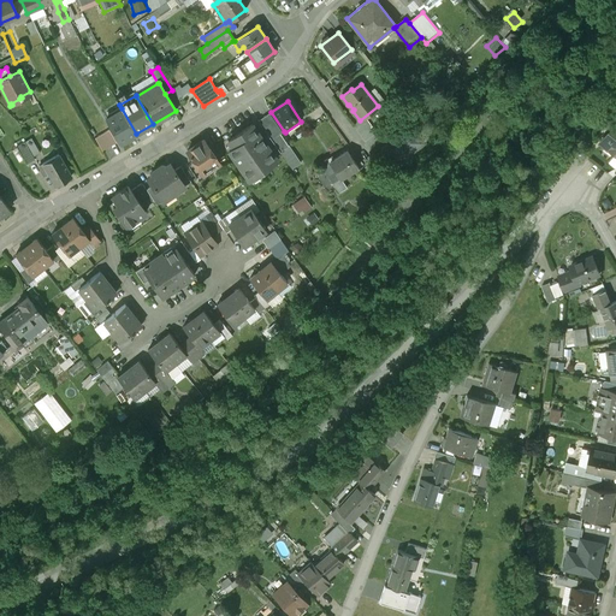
[(120,143),(136,134),(122,108),(106,118),(120,143)]
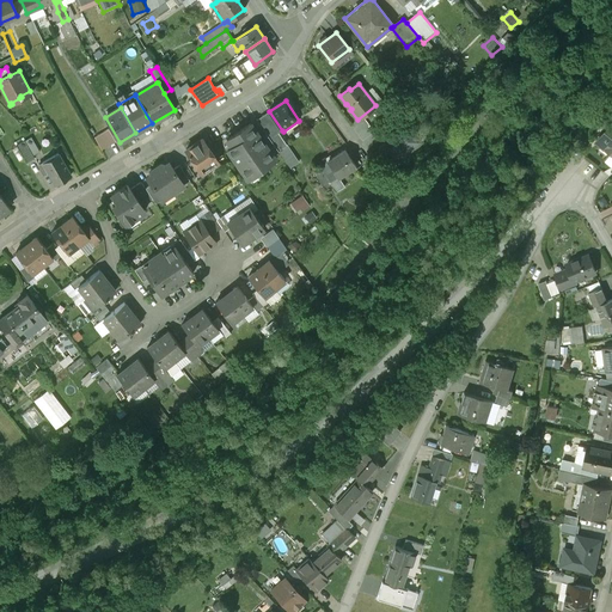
[(269,111),(256,120),(279,151),(287,145),(279,133),(282,130),(269,111)]
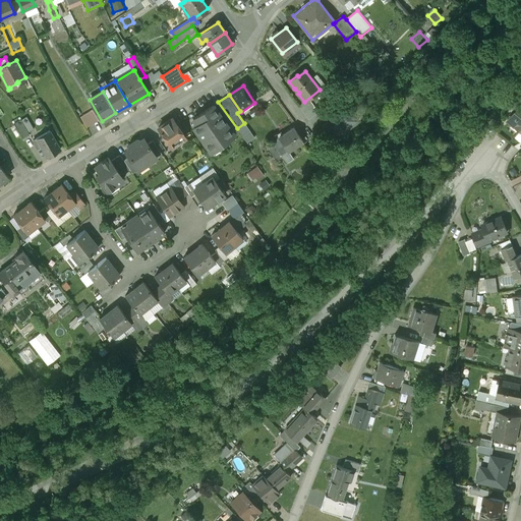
[(520,104),(519,108),(509,119),(520,128),(520,127),(520,104)]
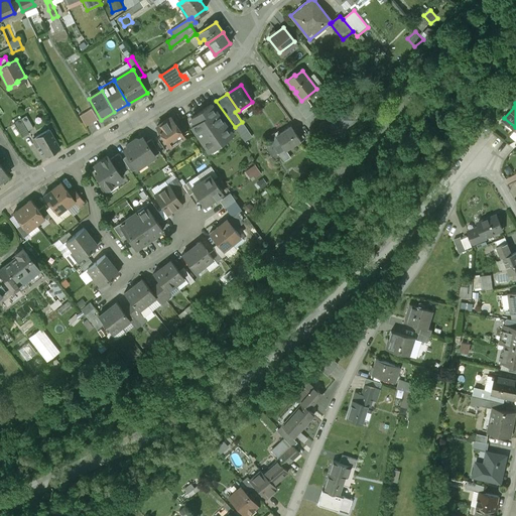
[(232,134),(211,104),(191,118),(195,123),(191,125),(209,150),(232,134)]
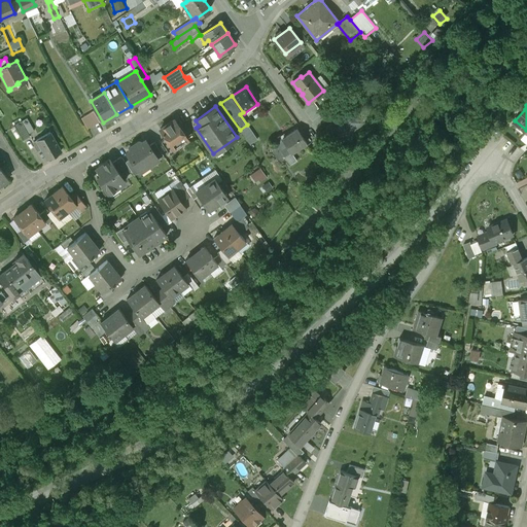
[(352,109),(326,129),(338,144),(363,124),(352,109)]
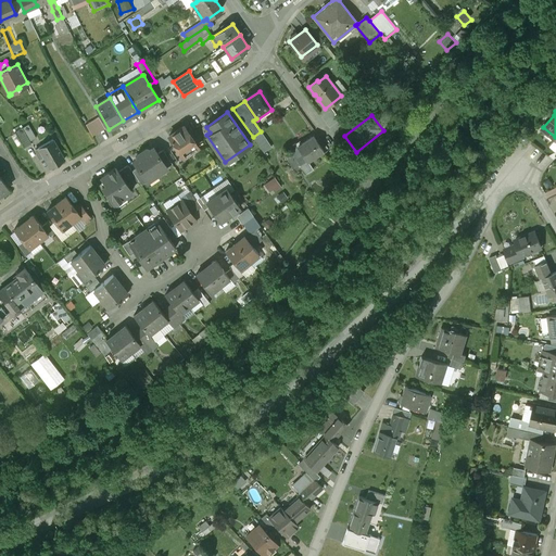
[(105,128),(99,117),(86,125),(92,136),(105,128)]
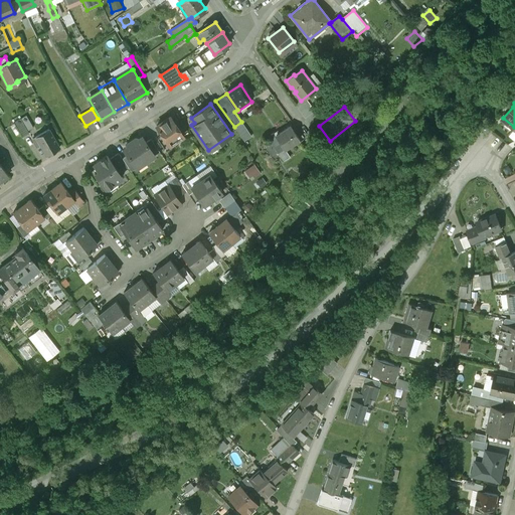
[(169,117),(156,126),(162,134),(169,145),(170,144),(182,136),(169,117)]
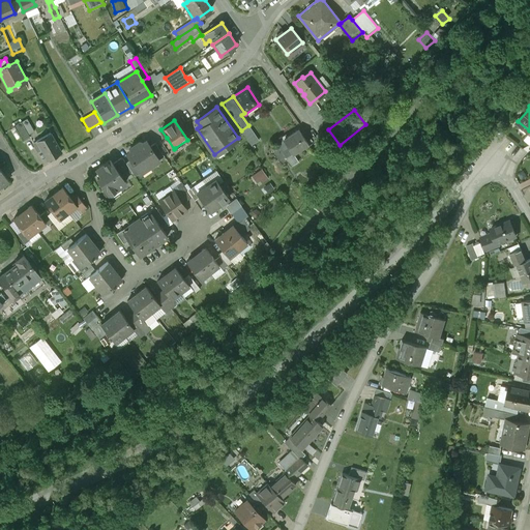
[(30,138),(21,122),(13,126),(23,142),(30,138)]
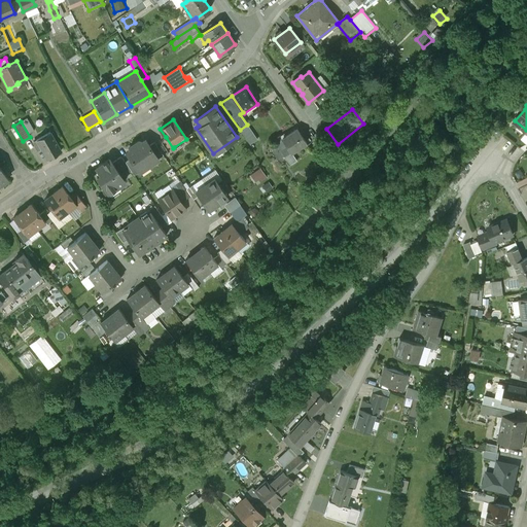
[(257,140),(247,125),(240,130),(250,145),(257,140)]
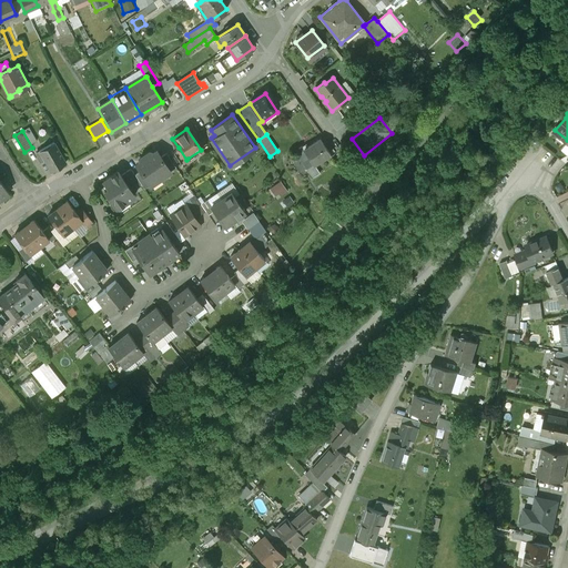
[(321,140),(297,155),(314,180),(321,175),(314,165),(331,155),(321,140)]
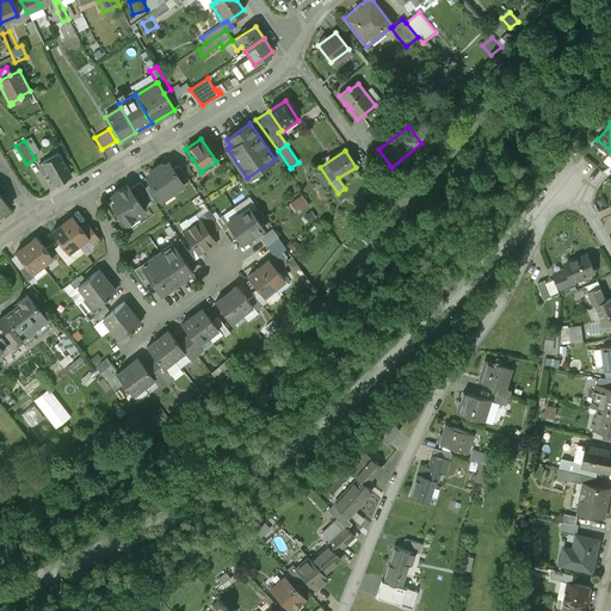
[(69,177),(57,154),(38,165),(44,176),(48,173),(55,185),(69,177)]
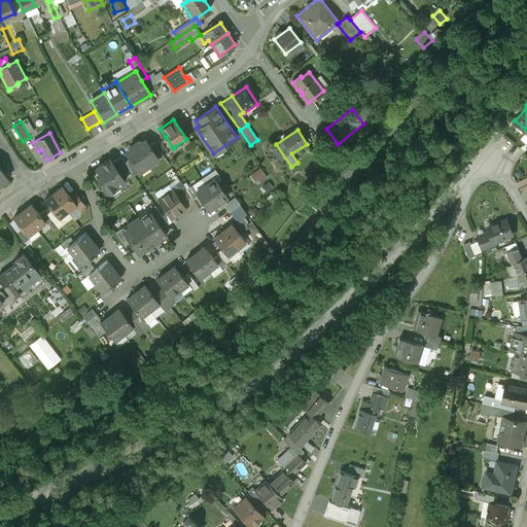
[(173,148),(166,137),(161,141),(170,154),(175,150),(174,147),(173,148)]
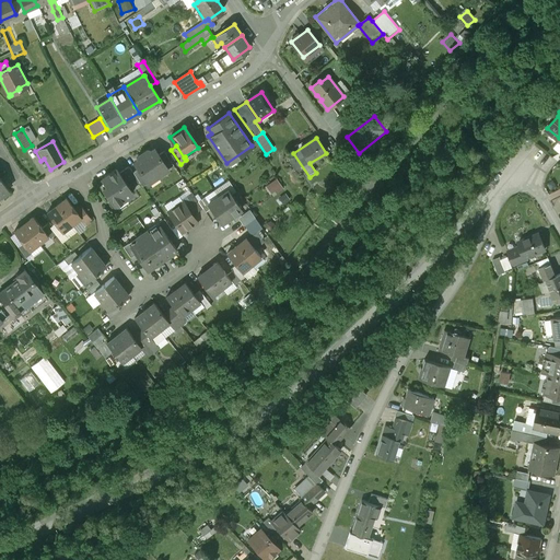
[(159,154),(154,148),(151,150),(148,150),(143,153),(158,175),(168,168),(159,154)]
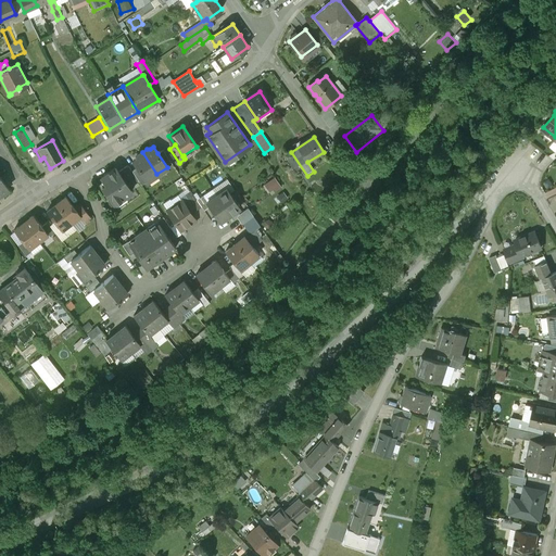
[(173,164),(163,150),(158,153),(167,167),(173,164)]
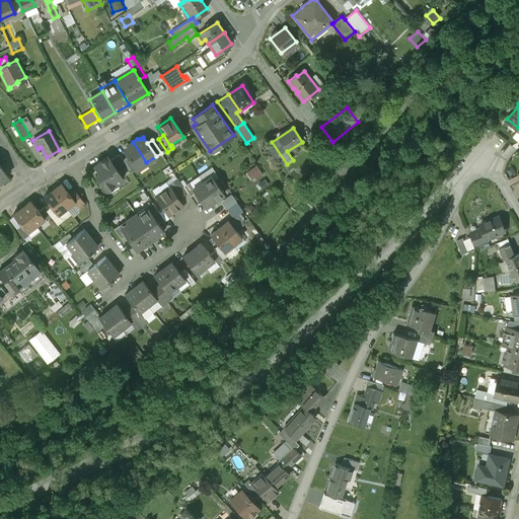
[(146,162),(133,142),(128,145),(128,148),(125,150),(128,156),(137,168),(146,162)]
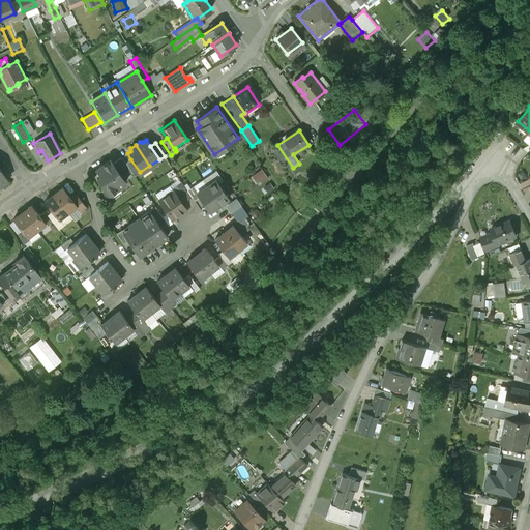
[(125,163),(122,157),(113,164),(122,178),(131,171),(125,163)]
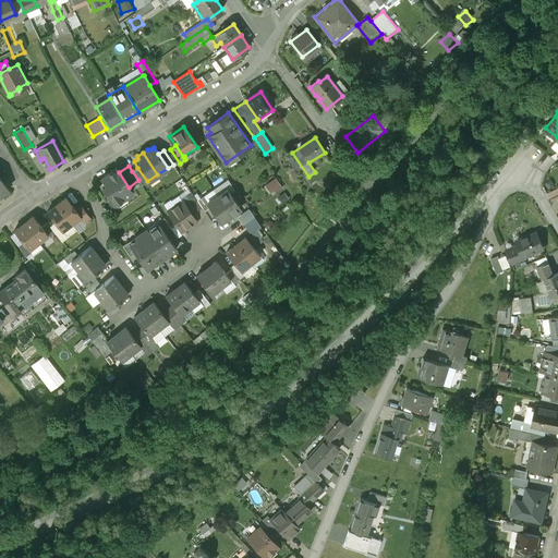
[(119,172),(116,168),(101,178),(106,184),(102,186),(114,205),(132,192),(129,187),(119,172)]
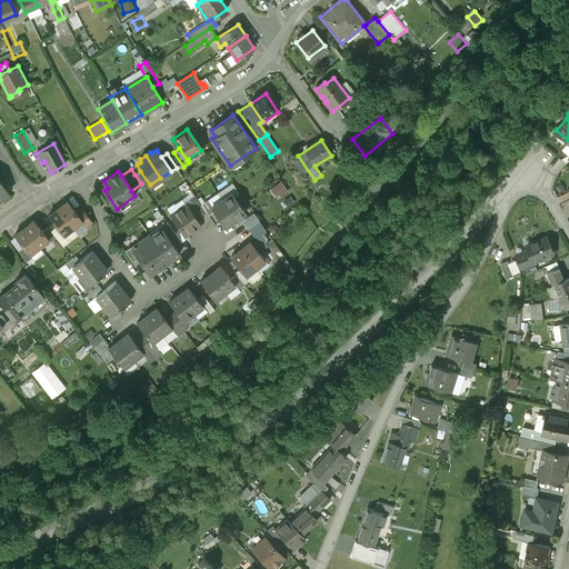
[(150,185),(140,171),(135,175),(141,183),(145,189),(150,185)]
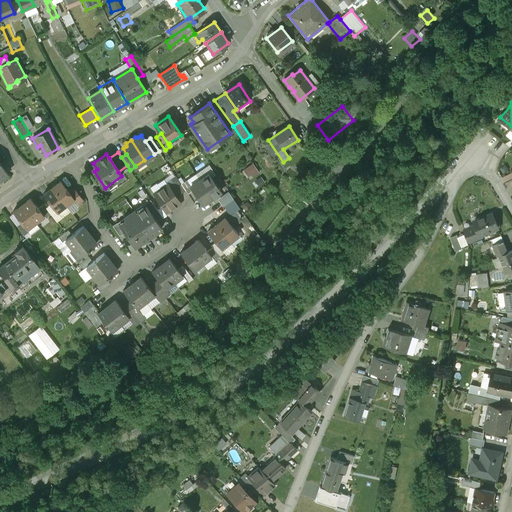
[(0,179),(9,173),(0,161),(0,179)]
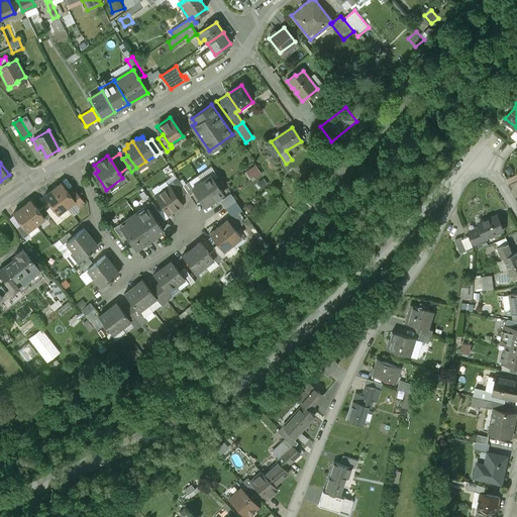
[(250,179),(262,174),(257,166),(247,171),(250,179)]
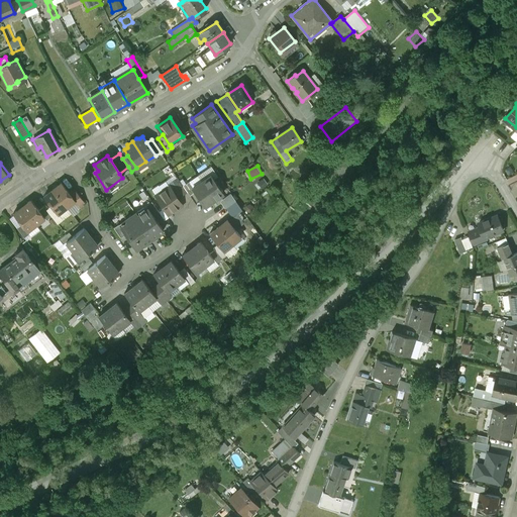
[(210,176),(201,182),(214,200),(223,194),(210,176)]
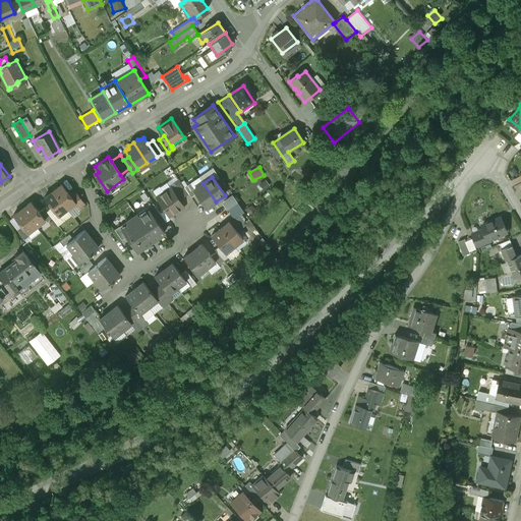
[(178,178),(173,182),(176,186),(171,189),(178,200),(189,193),(184,187),(178,178)]
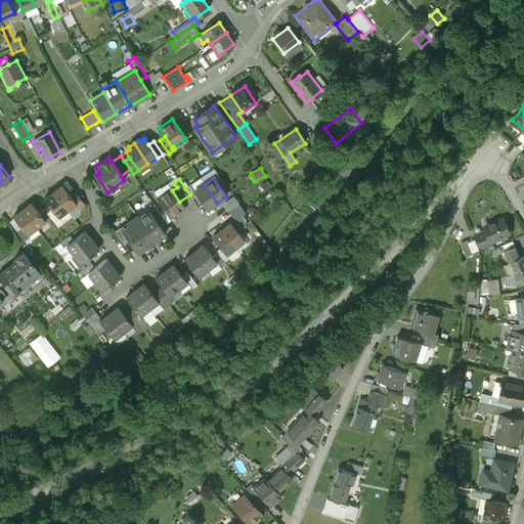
[(71,195),(62,184),(53,191),(68,210),(76,203),(71,195)]
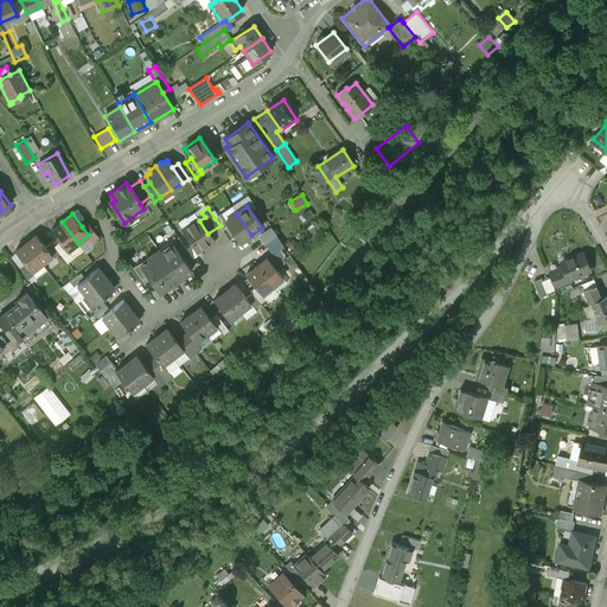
[(222,213),(215,218),(221,225),(223,230),(229,227),(225,221),(227,219),(222,213)]
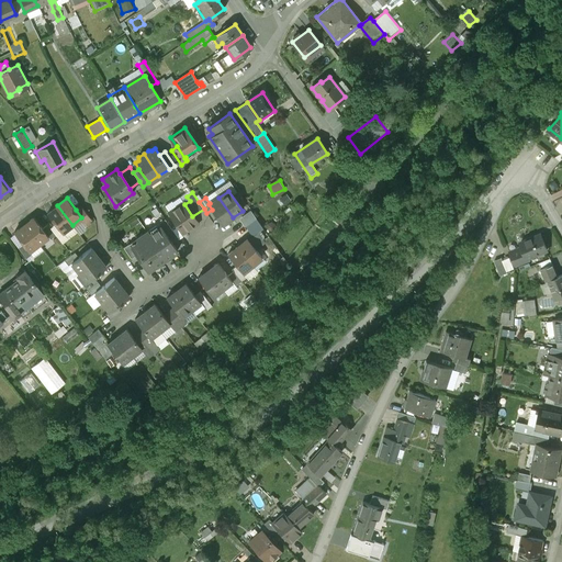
[(212,210),(222,225),(233,217),(218,198),(210,203),(209,204),(212,210)]
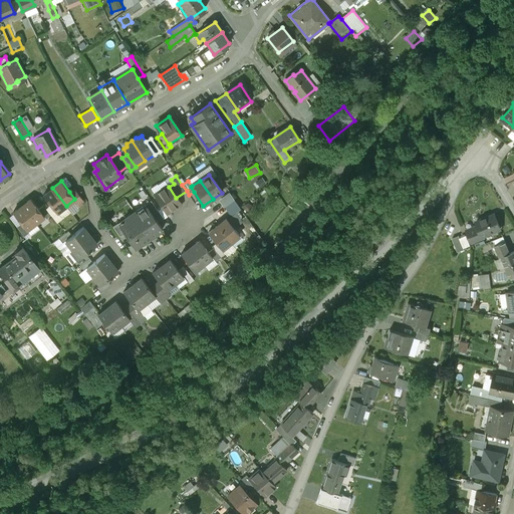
[(155,195),(167,213),(180,204),(176,198),(169,187),(168,186),(155,195)]
